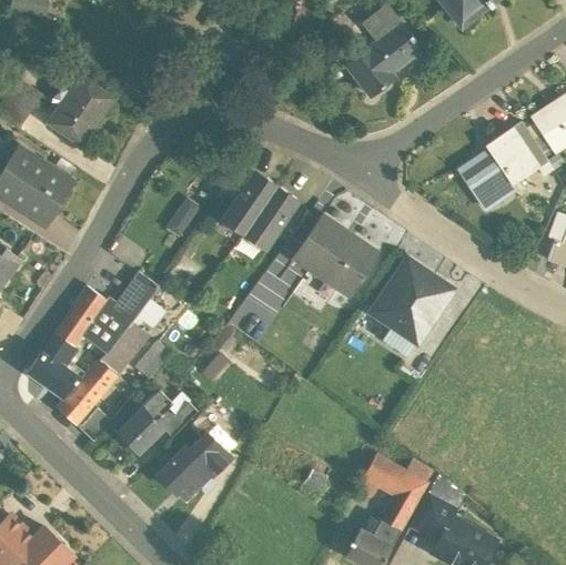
[(450,0),(445,4),(461,24),(487,3),(489,8),(494,4),(489,0),(450,0)]
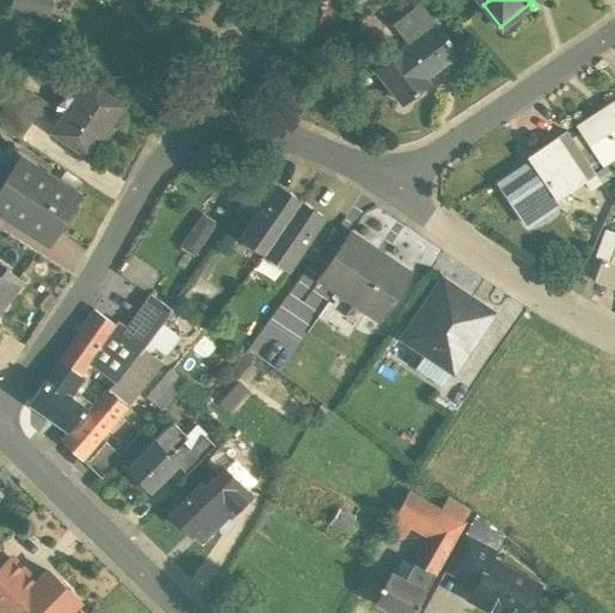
[(445,37),(428,16),(405,34),(410,41),(375,69),(402,102),(428,82),(423,77),(456,52),(450,43),(451,43),(446,36),(445,37)]
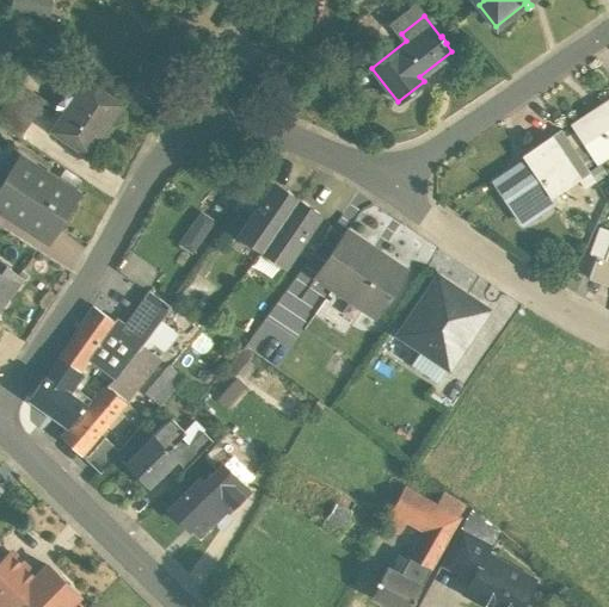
[(145,66),(134,86),(143,92),(154,70),(145,66)]
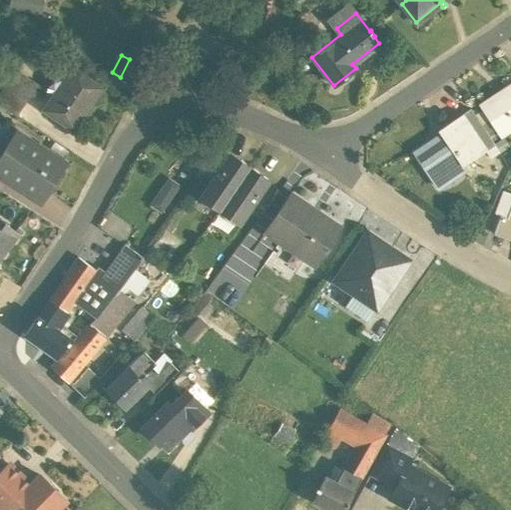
[(72,69),(44,110),(74,130),(102,89),(72,69)]
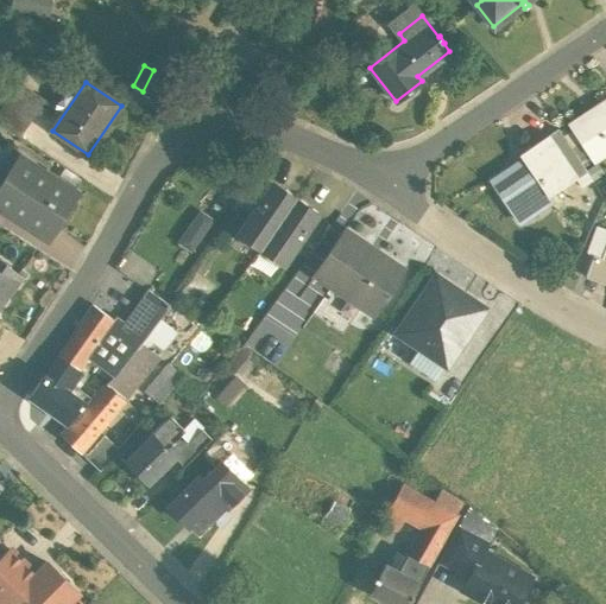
[(46,101),(20,83),(0,113),(0,125),(20,139),(46,101)]
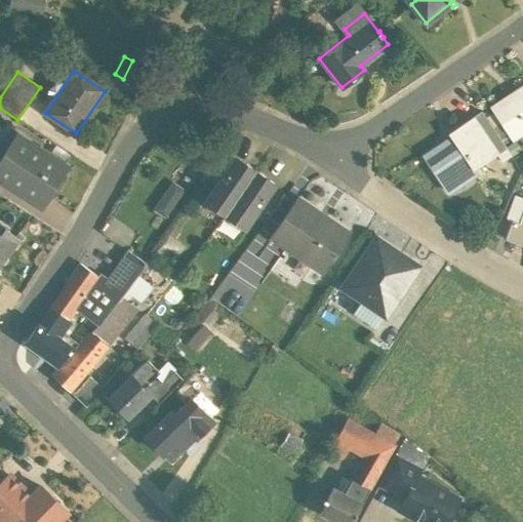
[(522,83),(491,106),(512,137),(522,130),(522,83)]
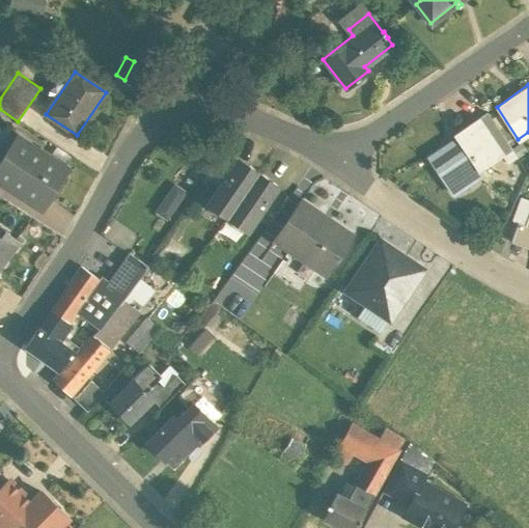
[(510,147),(486,113),(478,118),(479,119),(478,120),(500,153),(501,153),(501,154),(510,147)]
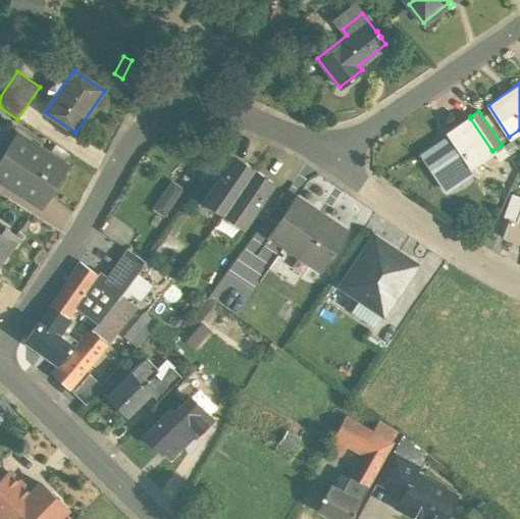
[(470,116),(446,133),(447,134),(448,134),(451,139),(439,147),(437,144),(422,154),(421,153),(420,154),(429,166),(428,167),(430,170),(431,170),(438,182),(455,170),(454,169),(465,161),(469,166),(492,151),(492,150),(491,150),(470,118),(471,117),(470,116)]
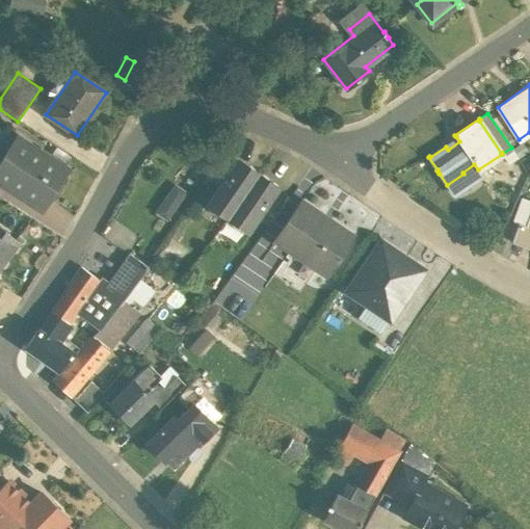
[(68,170),(19,139),(0,167),(0,182),(40,208),(53,185),(57,187),(68,170)]
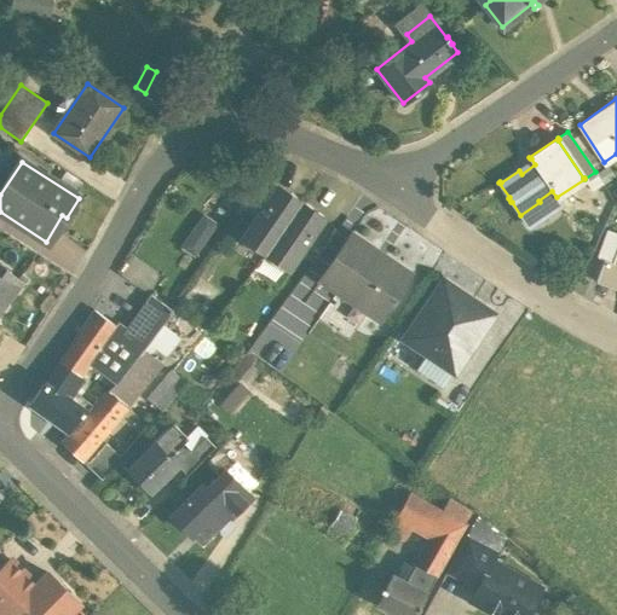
[(300,203),(278,187),(243,237),(265,251),(266,253),(300,203)]
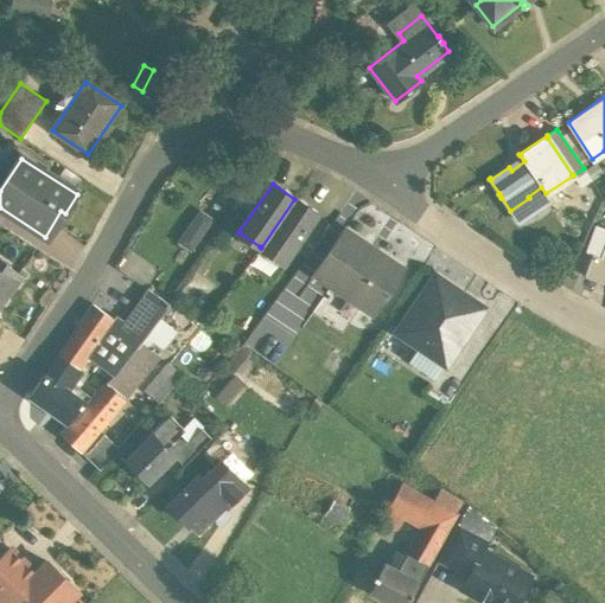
[(294,199),(261,248),(262,249),(284,263),(317,215),(294,199)]
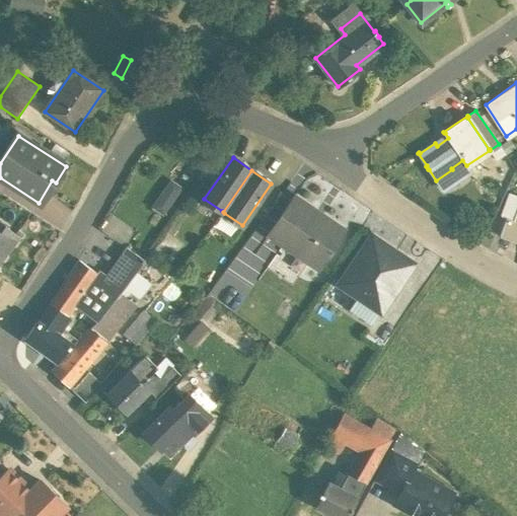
[(516,197),(508,194),(501,216),(506,218),(506,217),(512,220),(516,207),(516,197)]
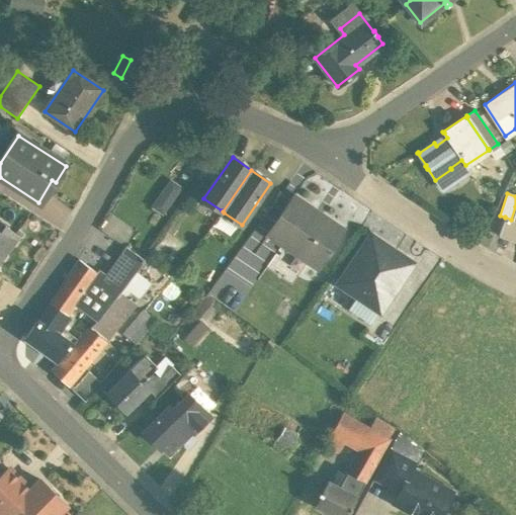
[(343,230),(293,196),(268,234),(318,267),(343,230)]
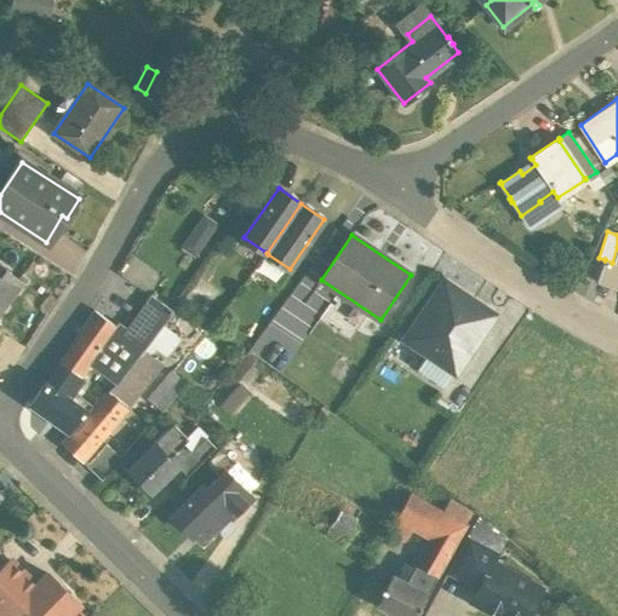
[(617,247),(612,263),(605,259),(605,260),(598,282),(617,288),(617,247)]
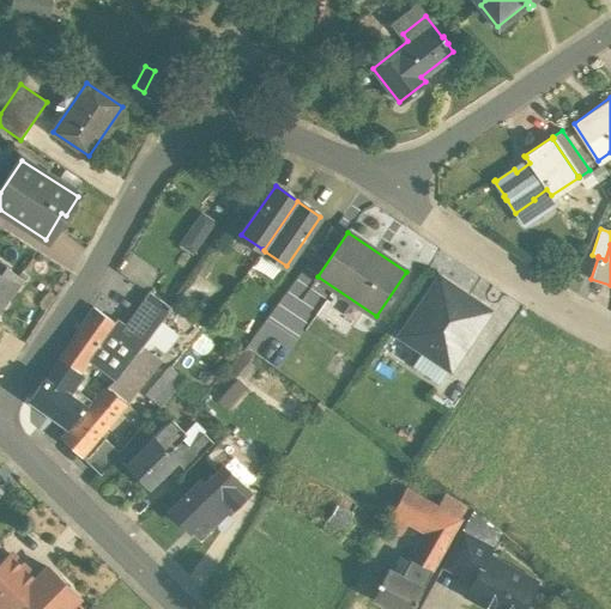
[(7,269),(0,279),(0,315),(25,282),(7,269)]
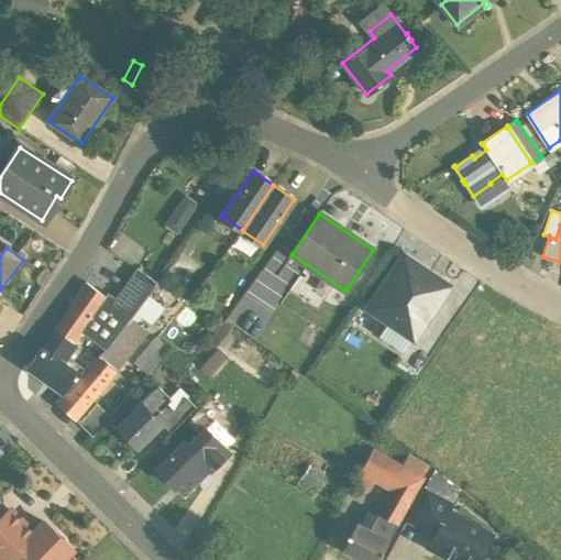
[(448,286),(403,255),(366,308),(387,322),(411,339),(448,286)]
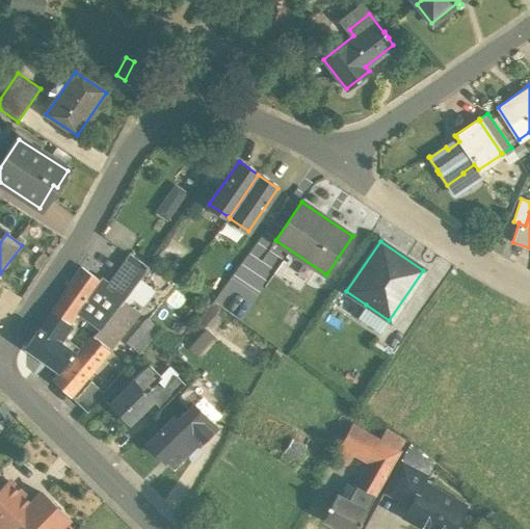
[(103,278),(100,283),(77,315),(101,331),(111,317),(113,316),(124,301),(140,280),(141,280),(149,269),(130,256),(110,281),(103,278)]
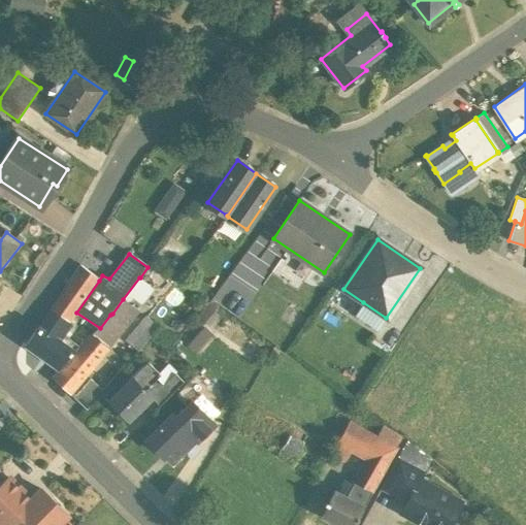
[(80,267),(52,310),(69,322),(75,312),(99,281),(80,267)]
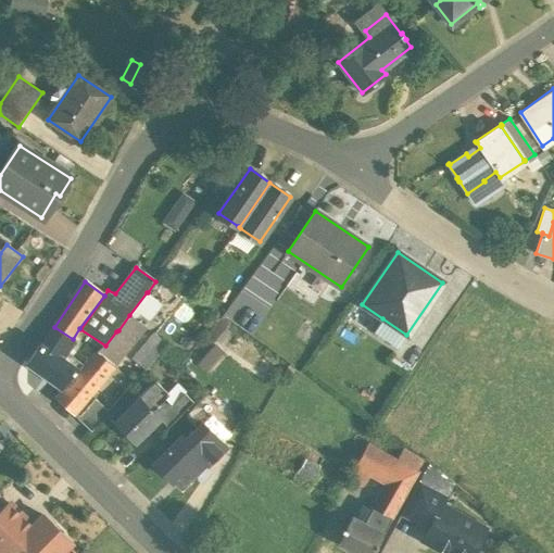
[(162,304),(147,292),(130,314),(137,319),(141,315),(149,321),(162,304)]
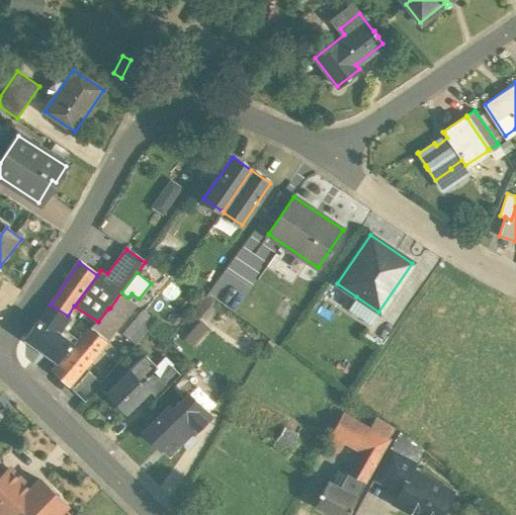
[(127,297),(121,292),(120,293),(110,308),(108,309),(123,321),(137,306),(127,297)]
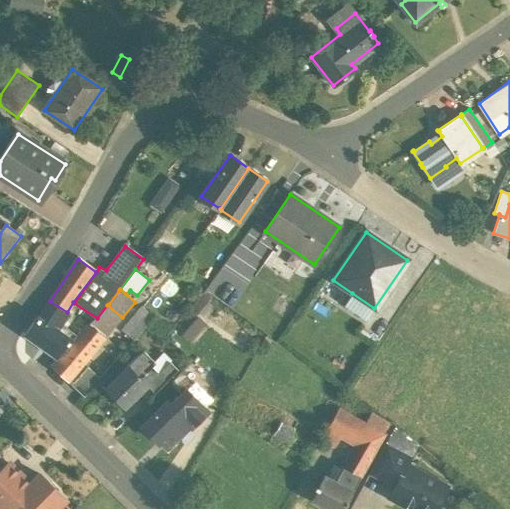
[(206,291),(188,312),(194,317),(212,296),(206,291)]
